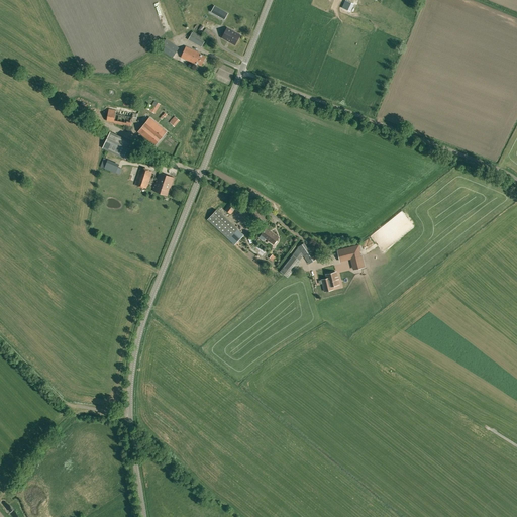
[(348,10),(351,3),(345,1),(342,8),(348,10)]
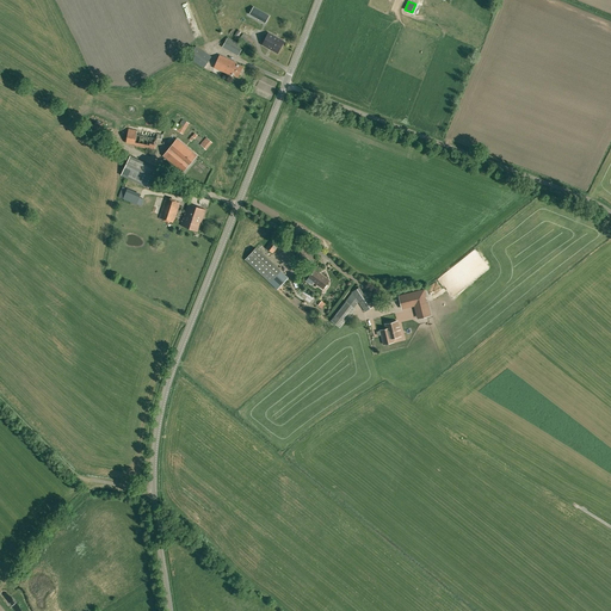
[(253,16),(261,20),(266,14),(259,10),(257,8),(254,13),(253,16)]
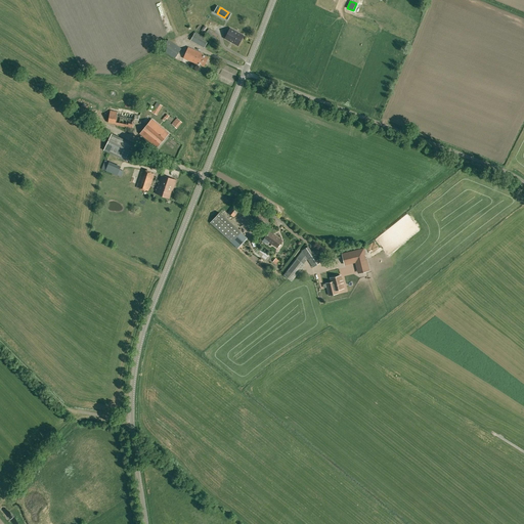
[(177,25),(180,32),(190,27),(186,19),(181,22),(182,23),(177,25)]
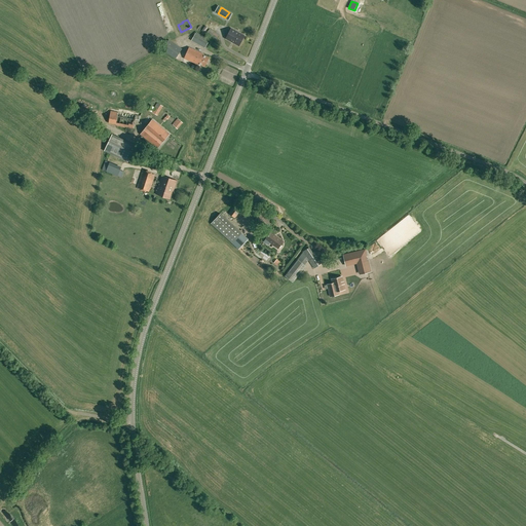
[(228,34),(241,41),(245,36),(235,31),(237,28),(232,26),(231,29),(231,28),(228,34)]
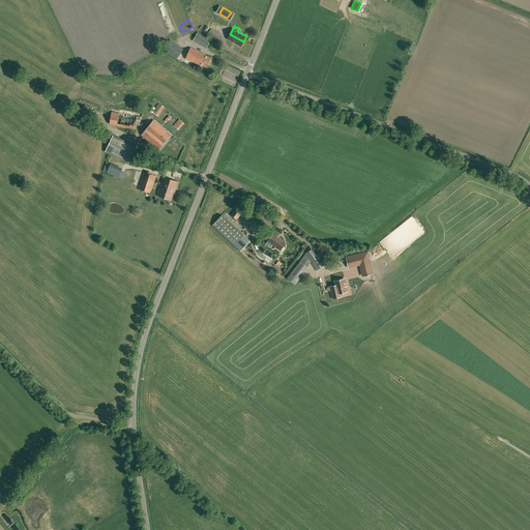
[(211,29),(207,34),(216,41),(218,43),(222,40),(218,38),(221,36),(211,29)]
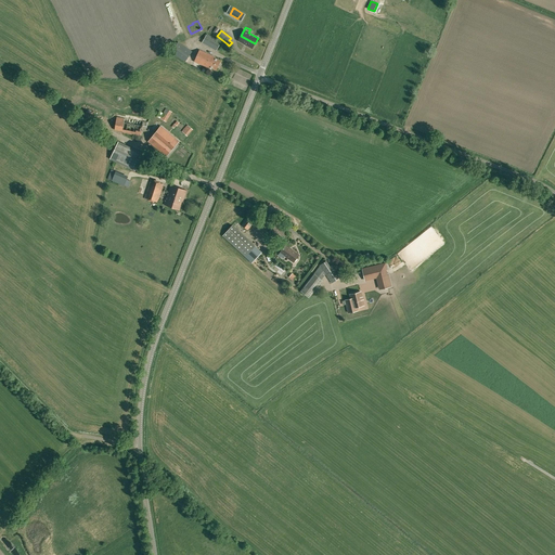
[(221,42),(207,34),(202,42),(217,51),(221,42)]
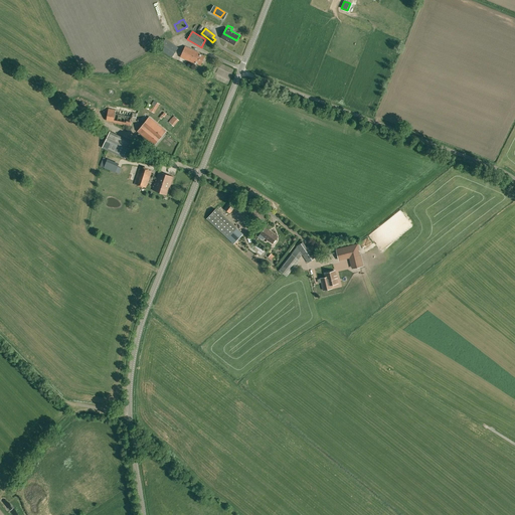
[(236,40),(223,33),(220,38),(233,45),(236,40)]
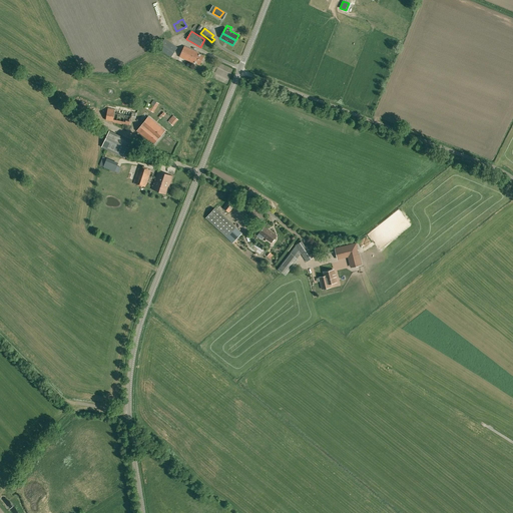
[(177,48),(164,39),(158,48),(171,57),(177,48)]
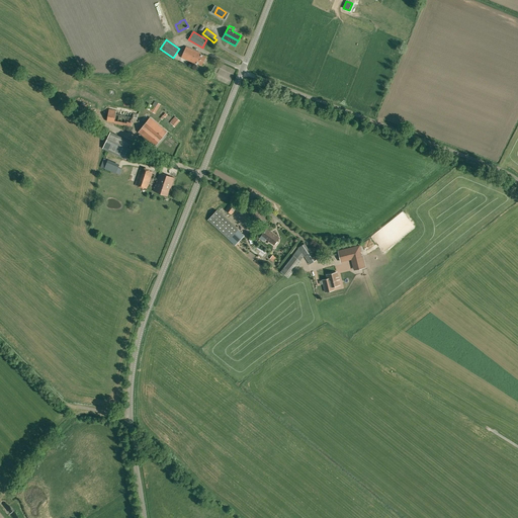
[(201,66),(205,57),(200,54),(200,53),(186,47),(181,58),(193,63),(194,62),(201,66)]
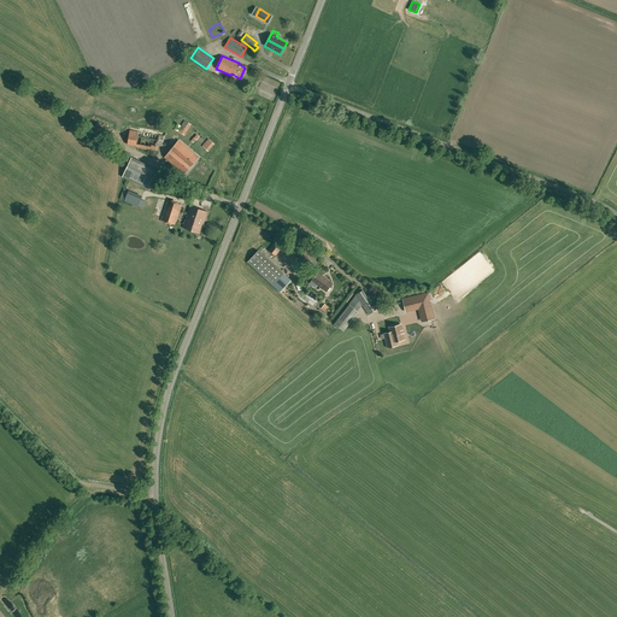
[(181,125),(176,123),(172,129),(177,131),(184,135),(192,124),(184,121),(181,125)]
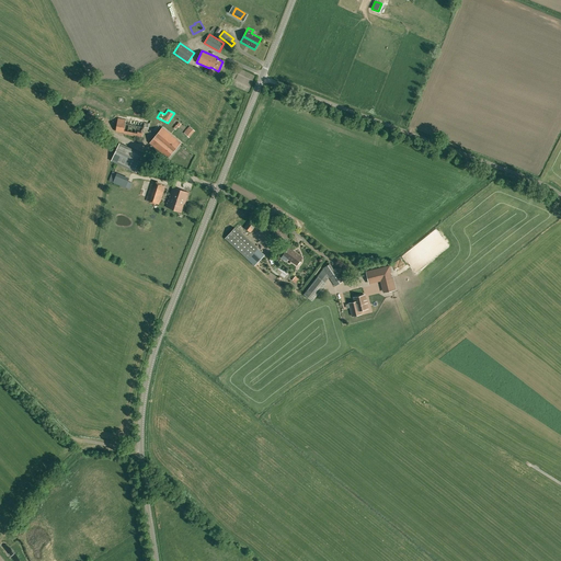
[(116,132),(122,132),(121,133),(124,133),(123,134),(142,137),(142,134),(144,135),(145,127),(149,128),(149,123),(145,123),(124,119),(118,118),(116,132)]
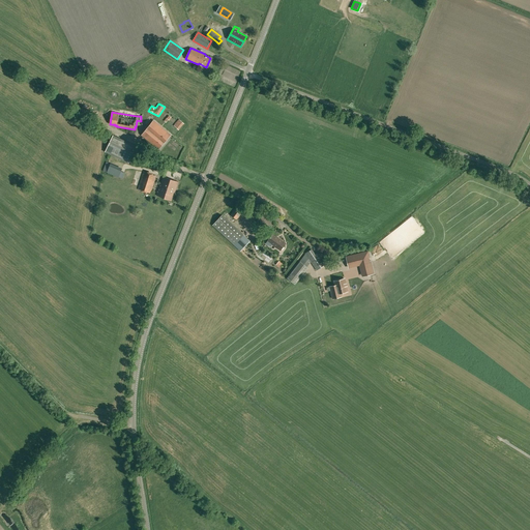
[(179,130),(184,124),(179,119),(174,125),(179,130)]
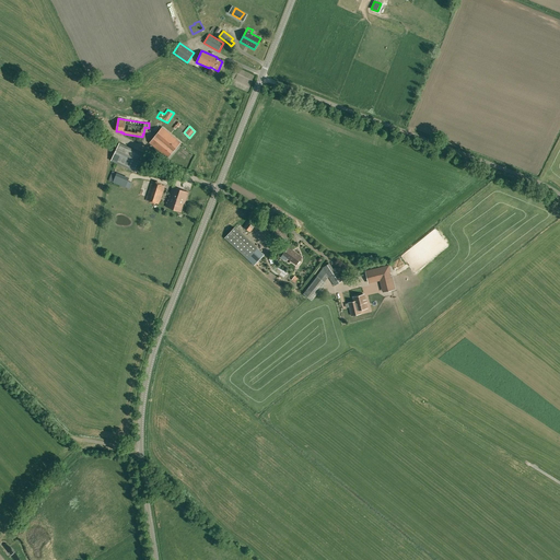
[(167,158),(181,142),(163,127),(150,142),(167,158)]
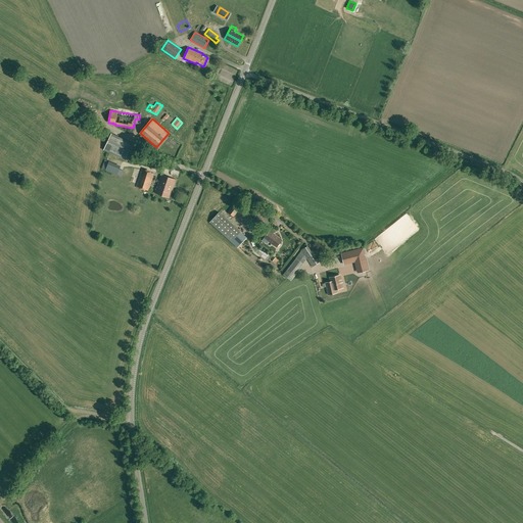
[(111,133),(109,138),(103,149),(113,154),(125,159),(127,160),(135,144),(126,140),(111,133)]
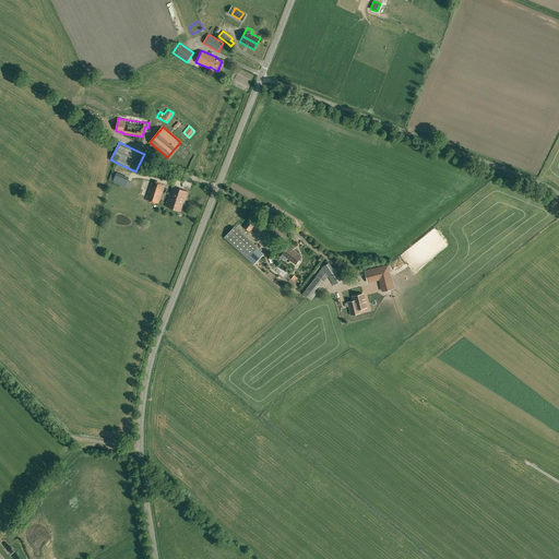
[(165,167),(155,162),(152,169),(162,174),(165,167)]
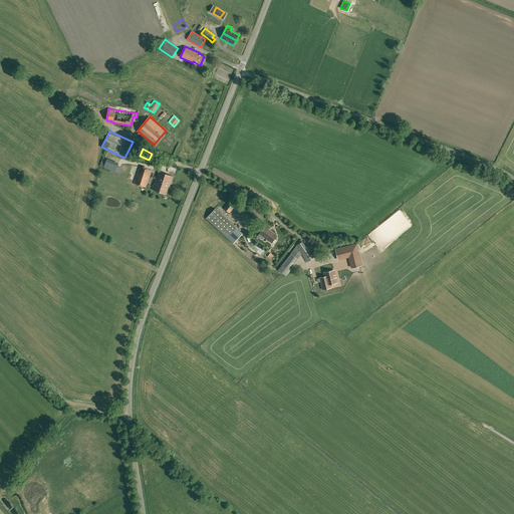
[(118,163),(102,157),(99,166),(103,167),(103,168),(115,172),(119,174),(121,168),(117,166),(118,163)]
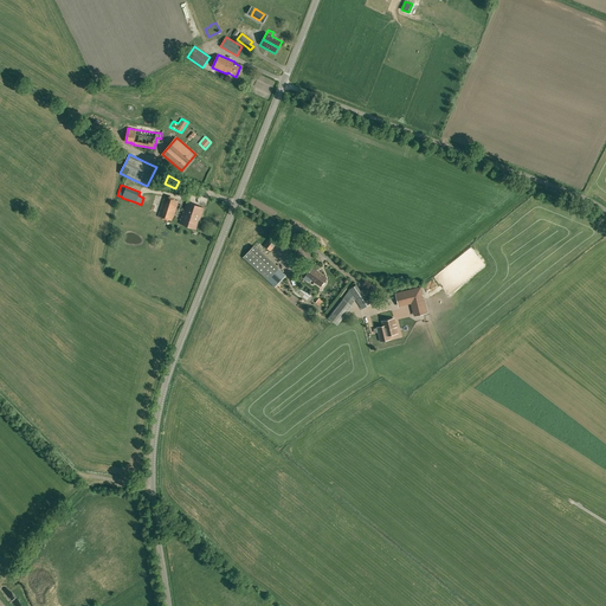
[(175,199),(169,197),(169,198),(163,197),(156,216),(161,218),(161,219),(168,221),(168,220),(172,221),(179,201),(175,200),(175,199)]
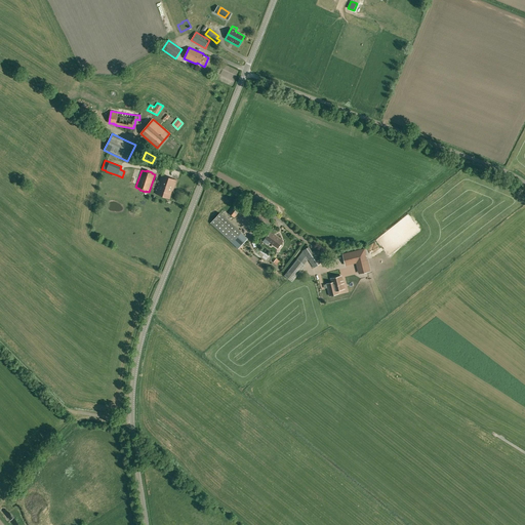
[(162,196),(168,177),(161,175),(155,194),(162,196)]
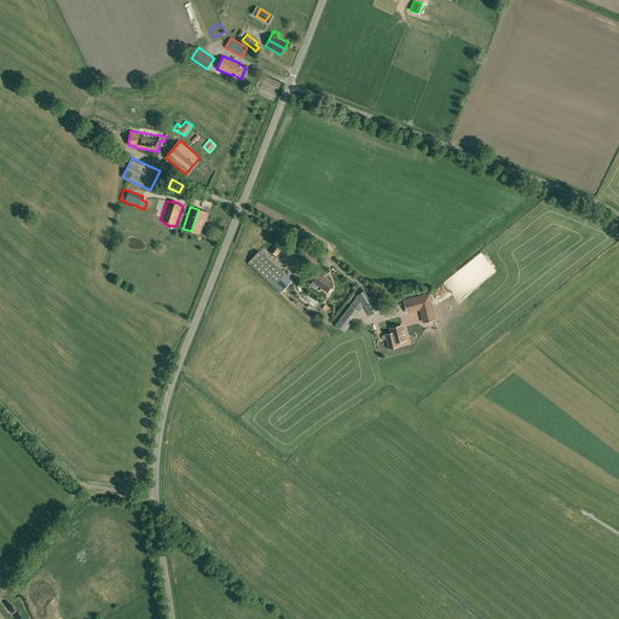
[(208,213),(198,209),(191,231),(200,235),(203,225),(204,225),(208,213)]
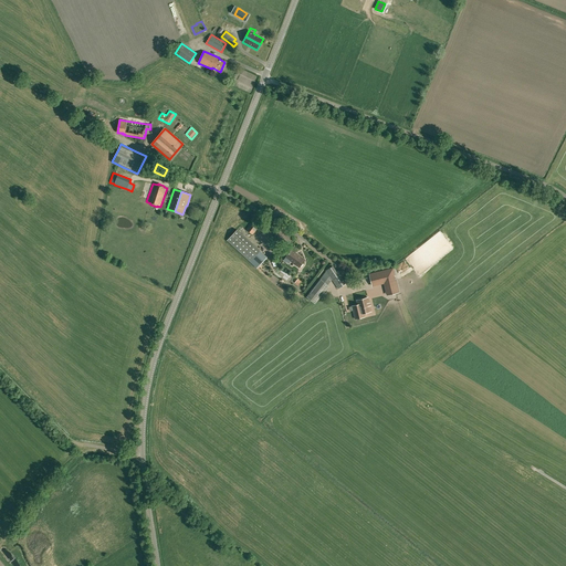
[(260,224),(254,220),(247,230),(253,234),(260,224)]
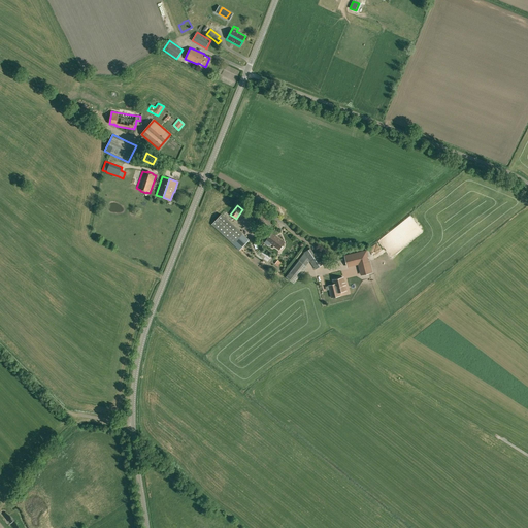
[(249,239),(222,215),(211,224),(239,250),(249,239)]
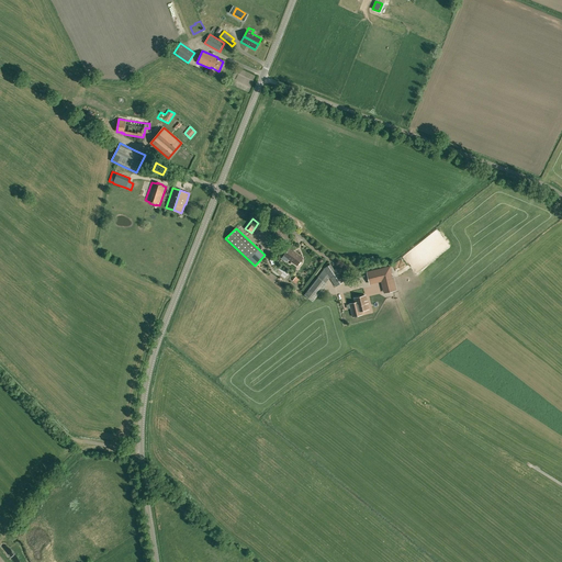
[(294,239),(277,228),(273,234),(291,245),(294,239)]
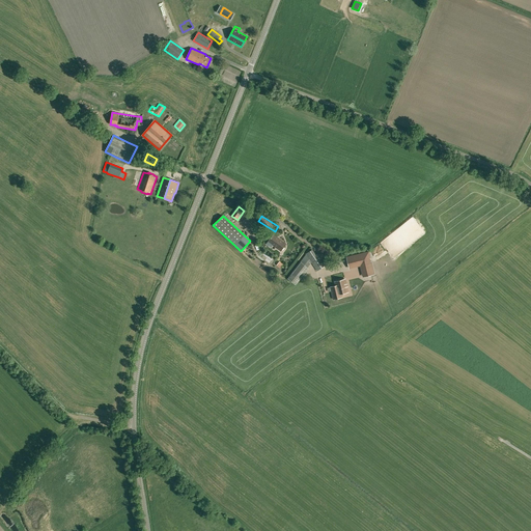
[(273,234),(268,242),(281,251),(286,244),(279,239),(273,234)]
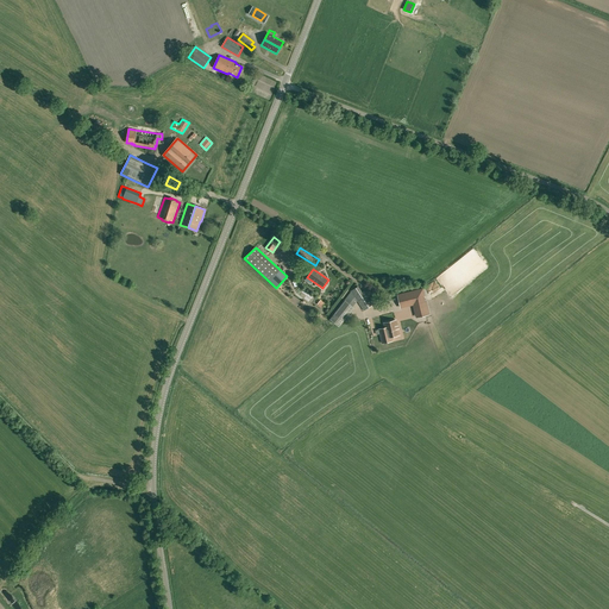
[(364,311),(374,303),(365,290),(362,293),(358,287),(351,292),(357,301),(364,311)]
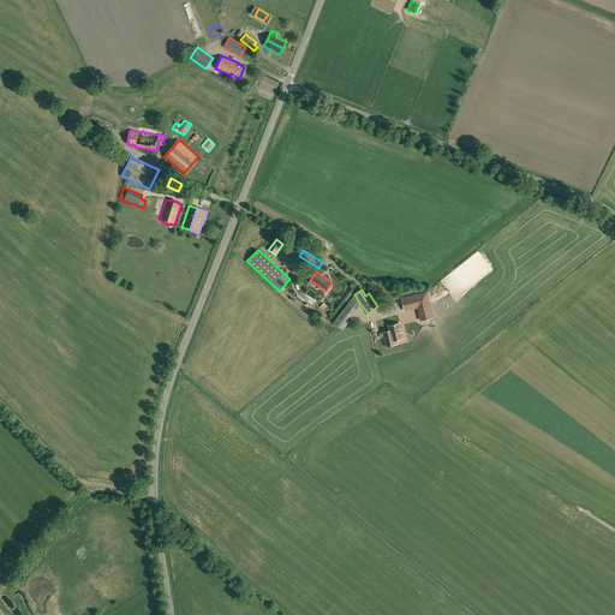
[(422,320),(434,317),(430,303),(429,303),(428,299),(429,299),(428,292),(401,298),(405,310),(418,306),(422,320)]
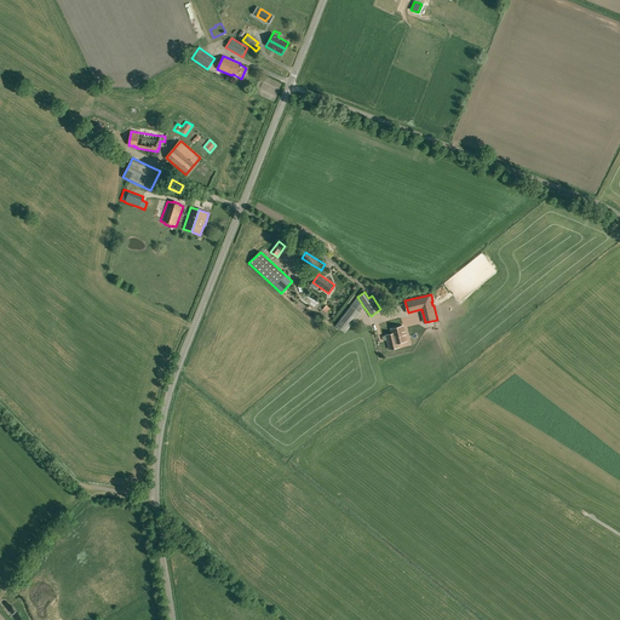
[(361,314),(359,311),(363,306),(357,297),(351,305),(336,325),(345,333),(361,314)]
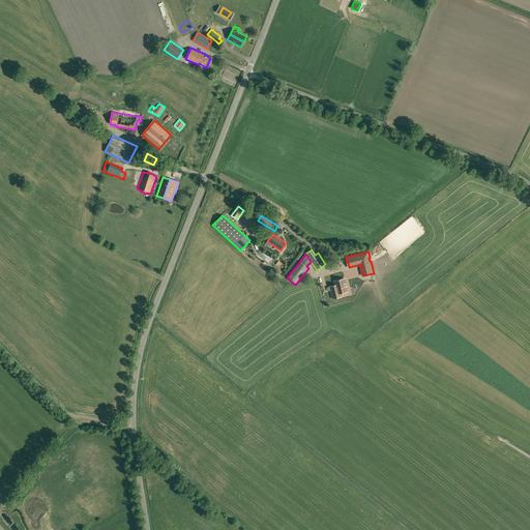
[(341,293),(348,291),(345,278),(333,282),(334,286),(329,287),(332,298),(342,296),(341,293)]
